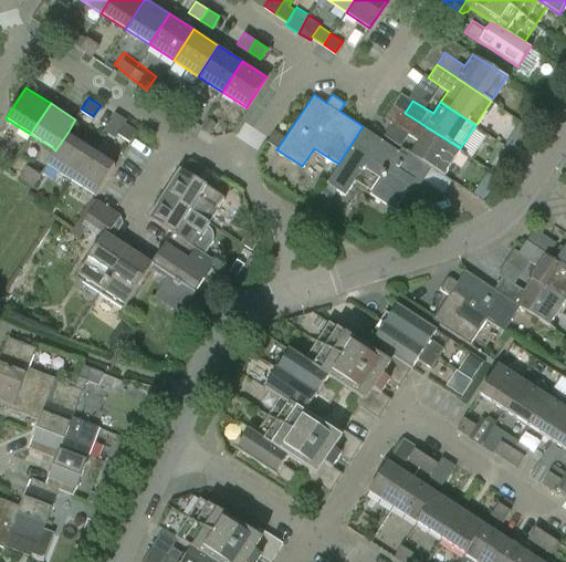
[(460,148),(405,113),(392,104),(384,117),(413,137),(406,148),(407,149),(429,164),(443,174),(460,148)]
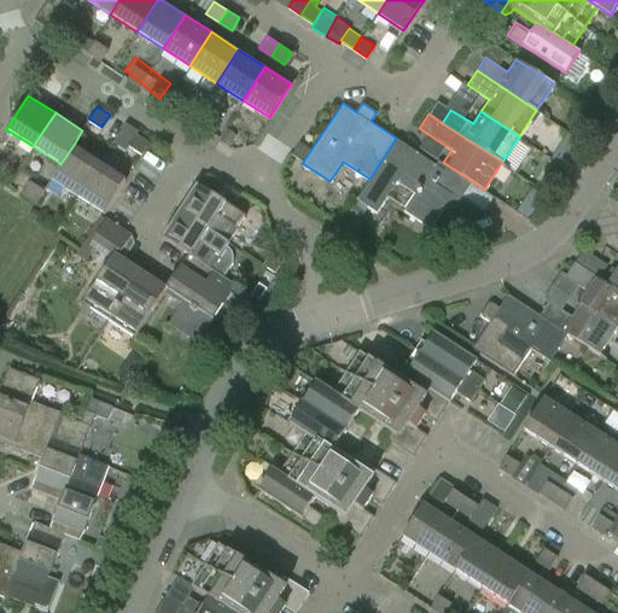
[(143,152),(144,149),(150,140),(136,132),(128,144),(143,152)]
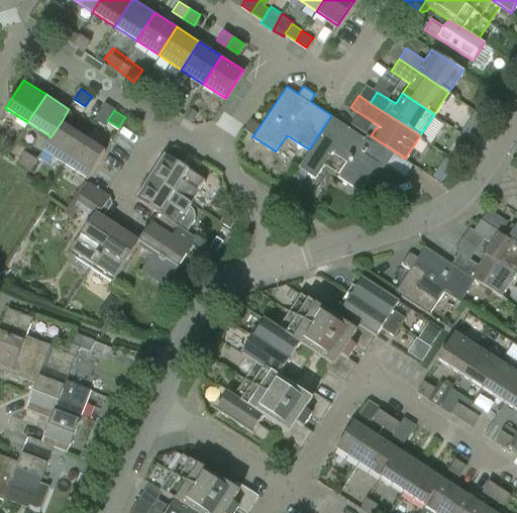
[(392,149),(372,136),(370,140),(331,115),(309,149),(298,166),(315,177),(324,163),(322,162),(333,145),(349,157),(337,175),(359,190),(377,162),(382,166),(392,149)]
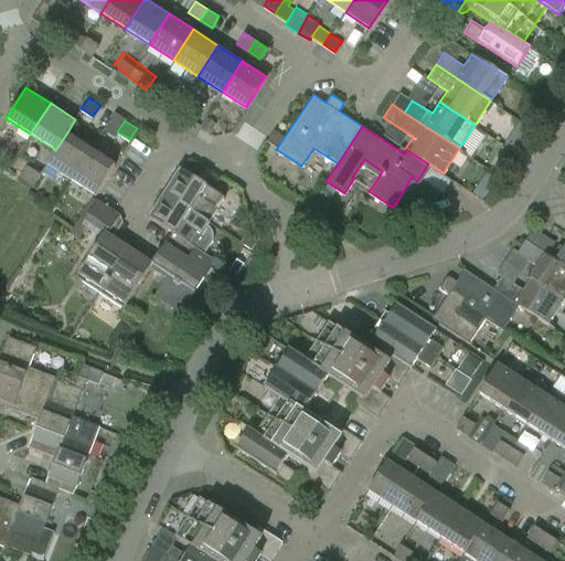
[(276,149),(285,136),(274,128),(265,141),(276,149)]
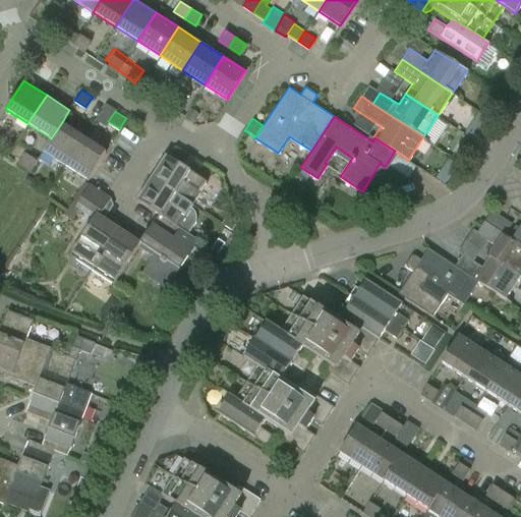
[(65,164),(83,135),(62,122),(51,138),(49,136),(42,149),(65,164)]
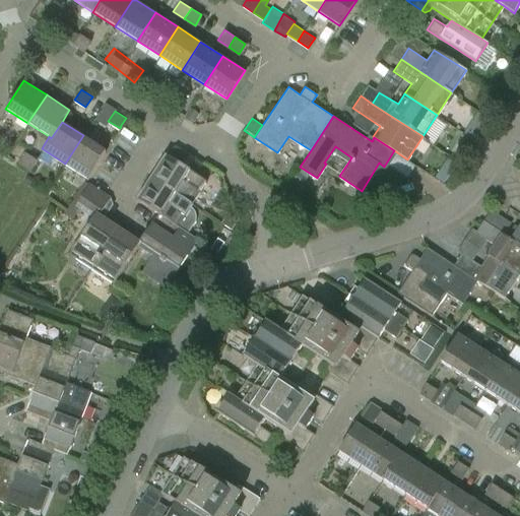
[(106,149),(83,135),(65,164),(87,178),(106,149)]
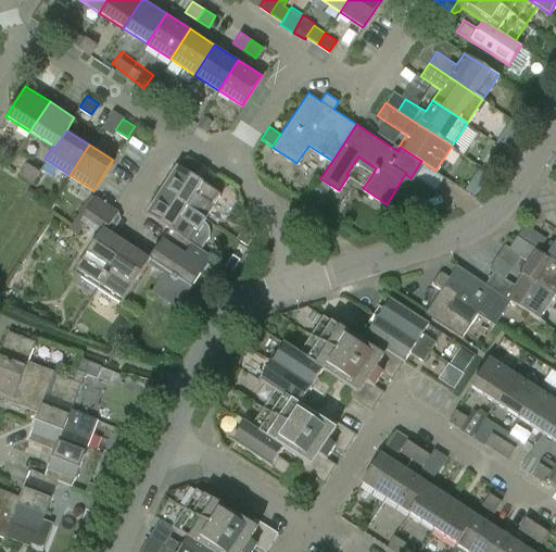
[(161,188),(204,216),(220,192),(209,185),(216,174),(187,154),(180,160),(176,164),(161,188)]
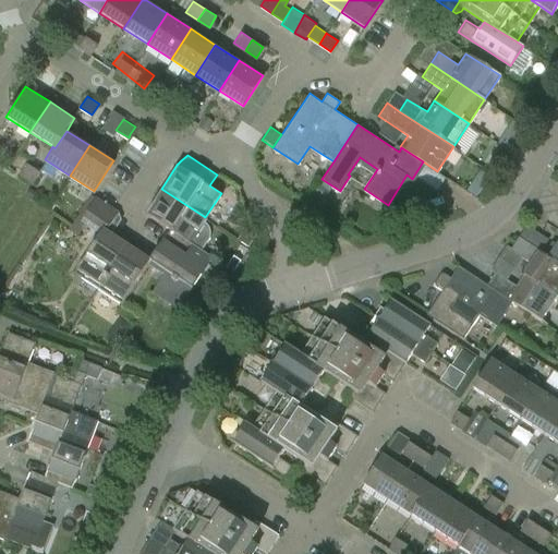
[(39,170),(27,163),(21,173),(33,182),(39,170)]
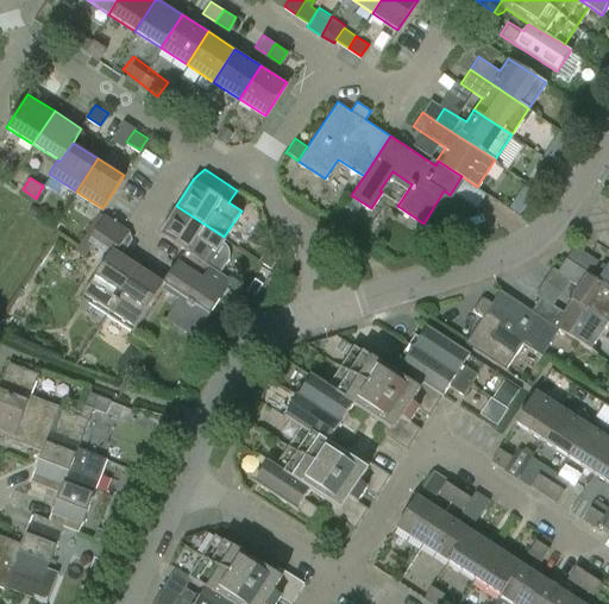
[(159,231),(186,249),(220,271),(227,259),(230,256),(230,251),(230,249),(228,246),(227,244),(225,241),(223,240),(224,237),(176,206),(159,231)]
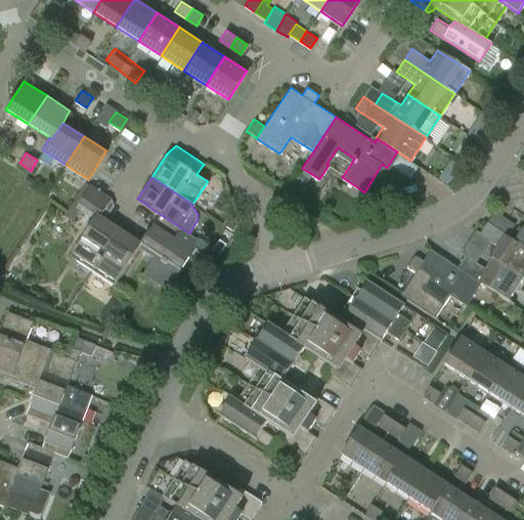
[(92,269),(119,227),(101,216),(104,212),(97,207),(105,193),(90,184),(85,181),(64,214),(72,218),(81,204),(96,214),(69,255),(92,269)]
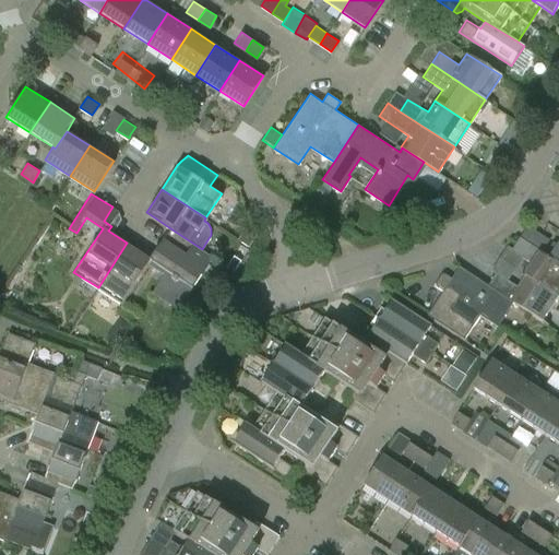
[(170,228),(151,259),(150,260),(165,270),(152,290),(179,307),(212,256),(202,249),(170,228)]
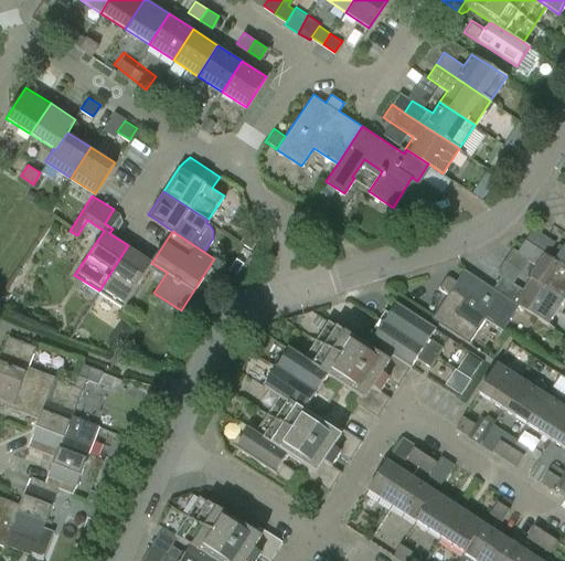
[(564,264),(555,258),(555,257),(525,239),(518,252),(539,265),(531,276),(564,298),(564,297),(564,264)]
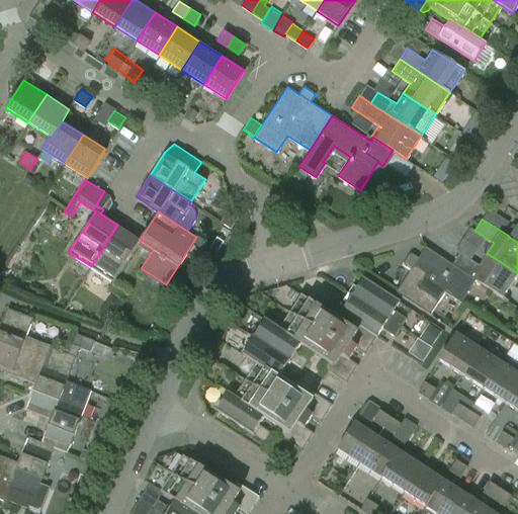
[(140,240),(117,225),(91,266),(112,280),(139,241),(140,240)]
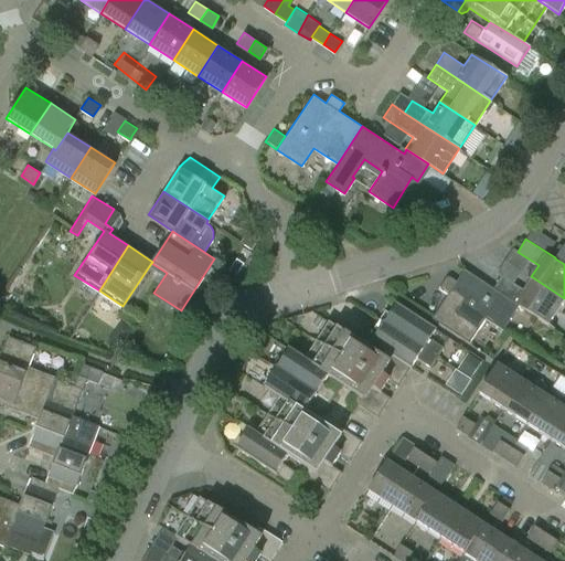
[(564,298),(531,276),(523,288),(502,274),(494,286),(465,266),(465,267),(519,304),(548,324),(564,298)]
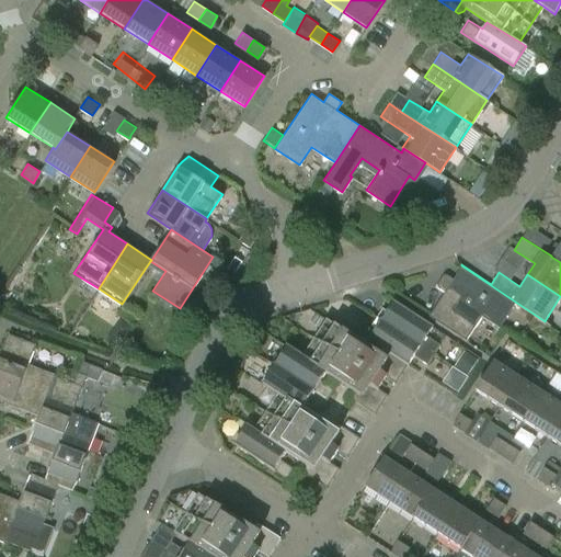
[(515,302),(461,265),(454,277),(444,271),(435,285),(445,291),(428,315),(466,340),(481,316),(499,328),(515,302)]
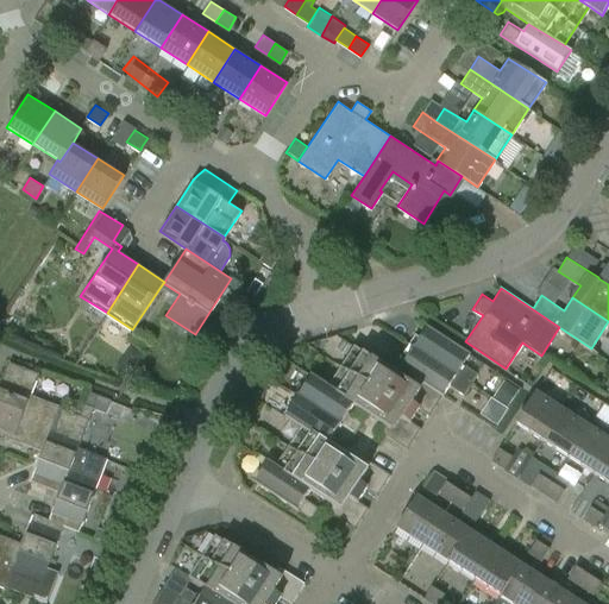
[(414,346),(470,382),(476,372),(464,364),(470,353),(427,326),(414,346)]
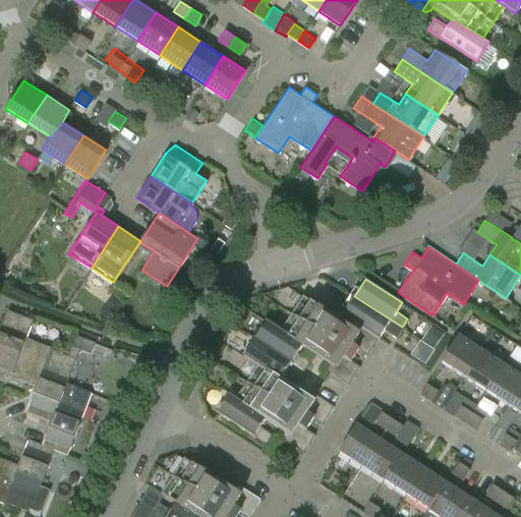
[(302,294),(280,330),(303,345),(330,361),(327,365),(329,369),(332,371),(338,363),(343,354),(352,360),(359,349),(351,344),(356,335),(362,327),(355,323),(352,327),(302,294)]
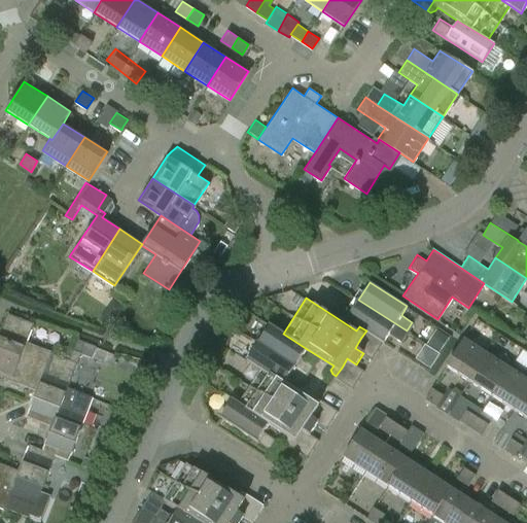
[(346,317),(359,326),(366,330),(366,329),(384,341),(389,333),(400,340),(407,330),(358,300),(346,317)]
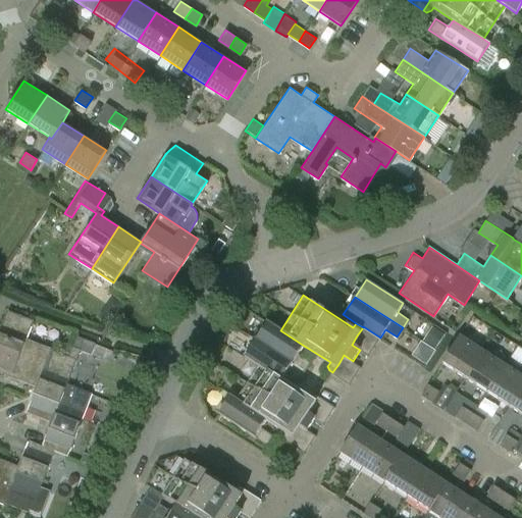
[(0,371),(37,385),(51,348),(27,339),(34,319),(6,309),(0,325),(0,371)]
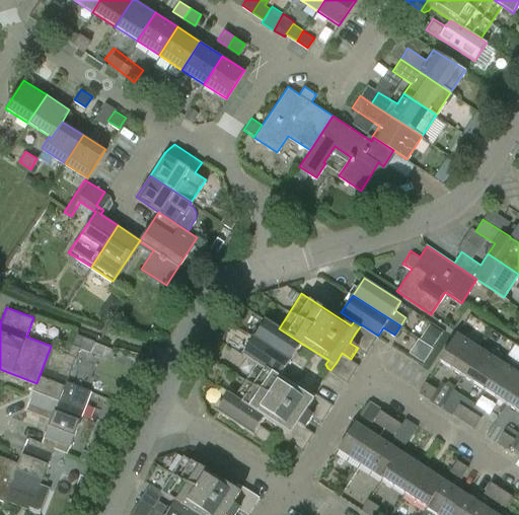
[(265,319),(253,336),(303,368),(309,359),(298,351),(302,344),(279,328),(265,319)]
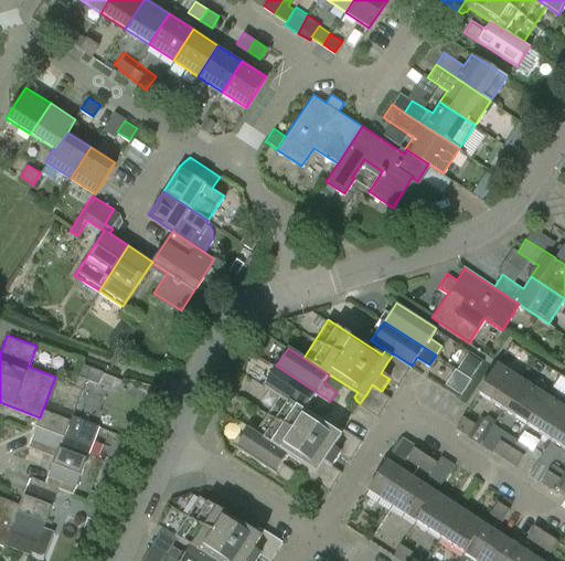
[(386,363),(405,376),(412,366),(393,353),(393,355),(386,363)]
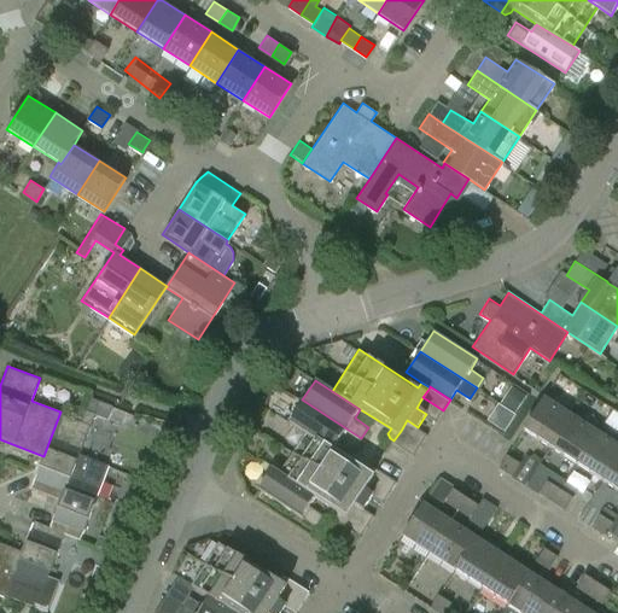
[(549,445),(571,412),(544,395),(523,428),(549,445)]
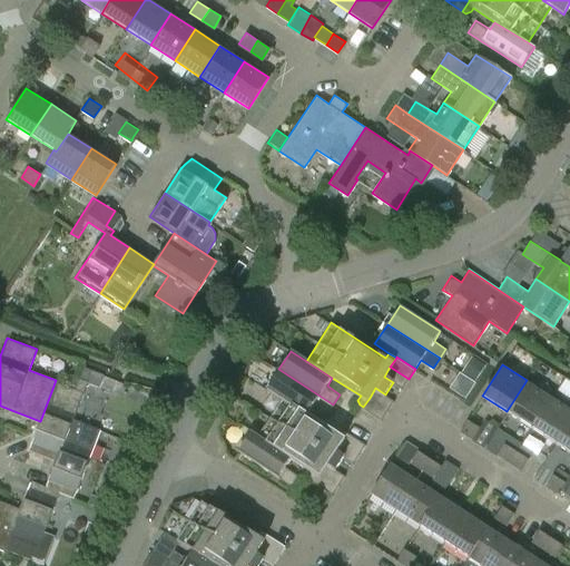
[(75,388),(56,380),(40,421),(29,449),(56,460),(72,418),(87,381),(109,390),(114,377),(84,366),(75,388)]
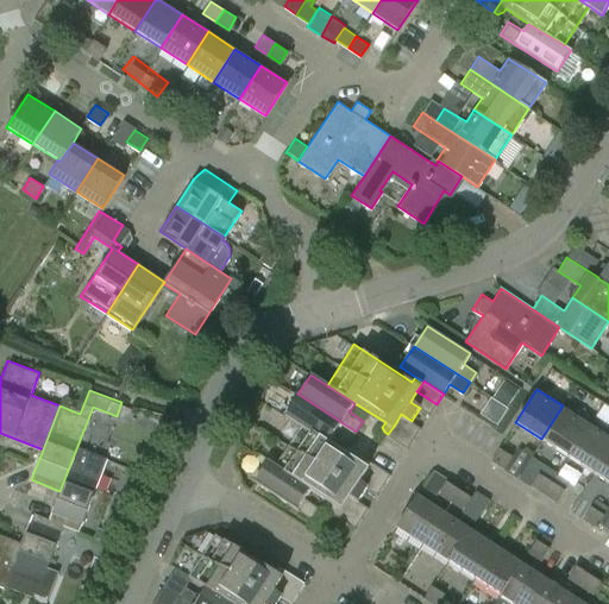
[(437,404),(416,391),(410,402),(420,408),(429,415),(437,404)]
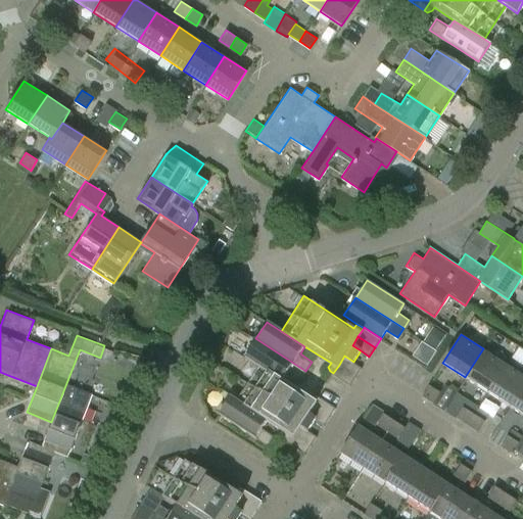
[(283,380),(288,372),(299,380),(305,371),(255,338),(244,357),(258,366),(258,365),(283,380)]
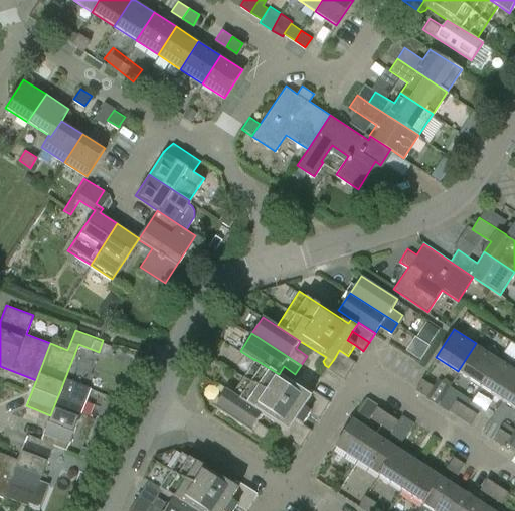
[(458,371),(480,385),(498,357),(476,343),(458,371)]
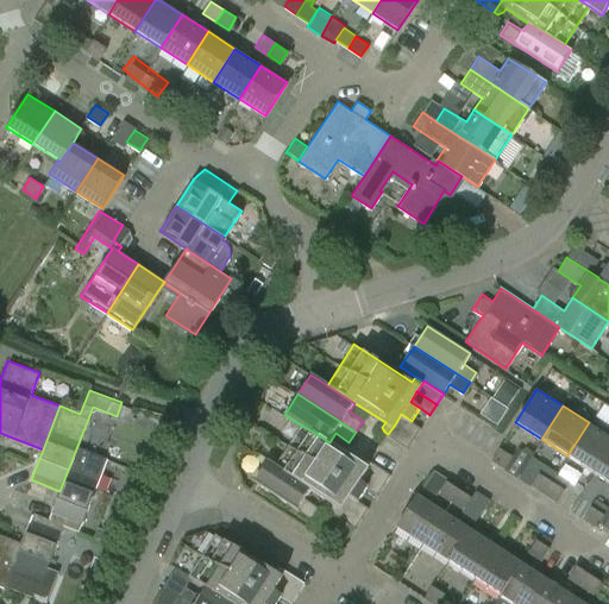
[(421,427),(412,421),(401,414),(395,425),(414,438),(421,427)]
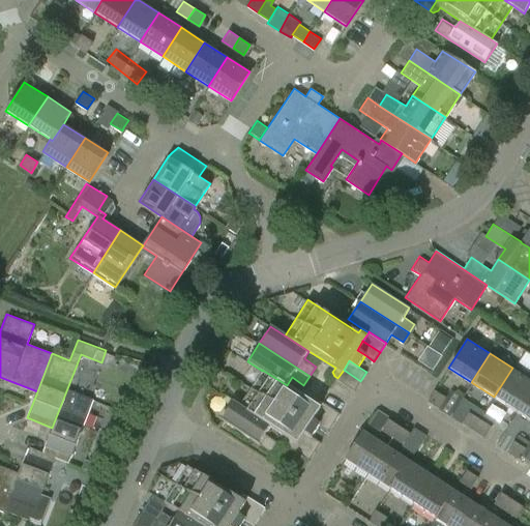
[(494,397),(517,411),(529,388),(529,379),(512,368),(494,397)]
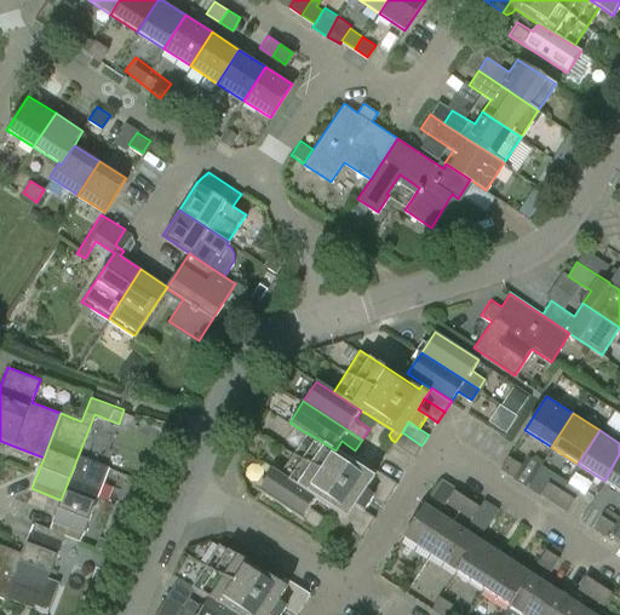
[(306,432),(306,434),(280,473),(317,498),(317,499),(338,512),(334,516),(338,522),(340,524),(348,513),(355,503),(366,510),(374,496),(363,490),(371,480),(378,469),(374,466),(369,467),(367,471),(336,450),(306,432)]
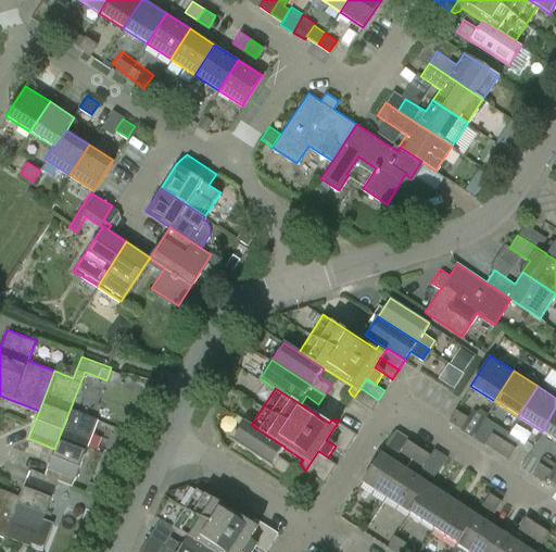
[(378,400),(361,388),(354,397),(373,409),(378,400)]
